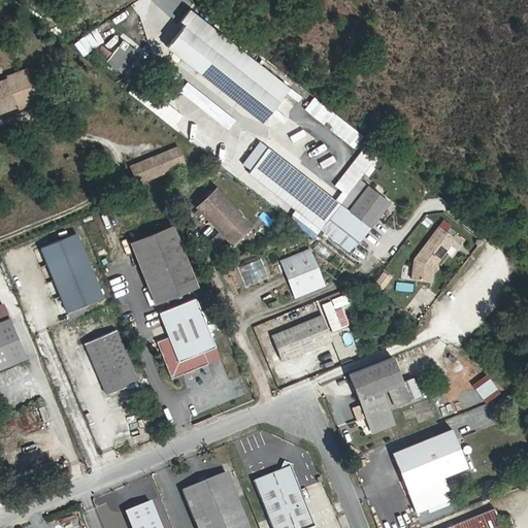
[(262,123),(288,89),(193,13),(166,46),(262,123)]
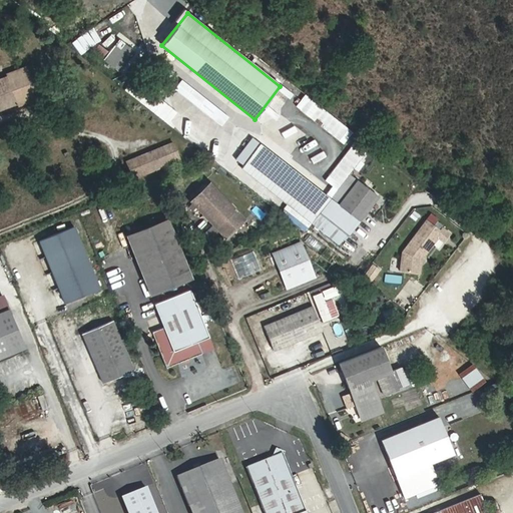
[(119,71),(132,54),(117,41),(108,52),(96,42),(91,49),(119,71)]
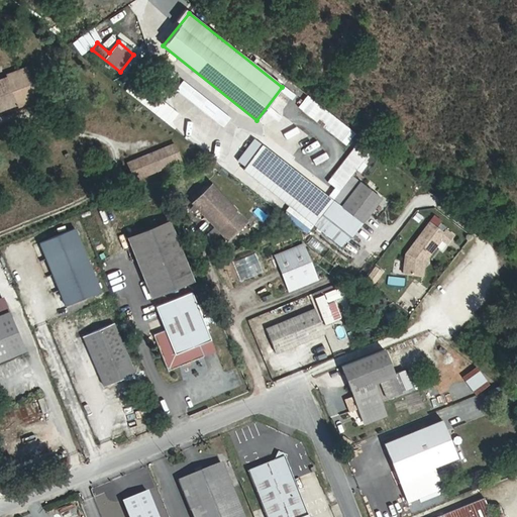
[(148,66),(143,61),(133,70),(138,76),(148,66)]
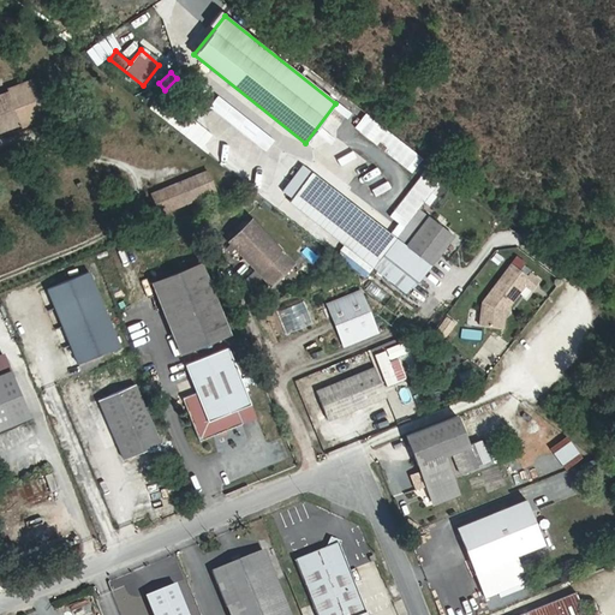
[(0,131),(45,114),(33,83),(0,94),(0,131)]
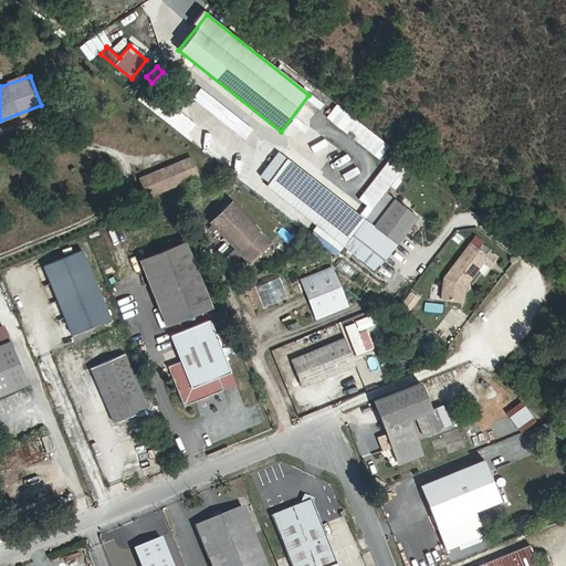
[(184,102),(171,116),(176,119),(188,105),(184,102)]
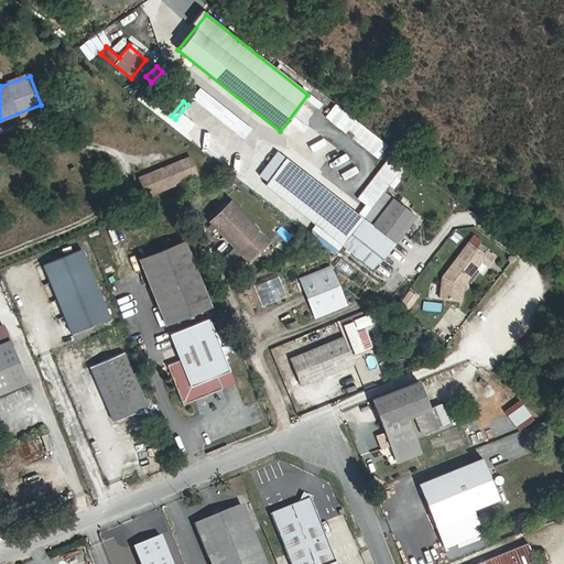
[(331,105),(324,118),(331,120),(337,107),(331,105)]
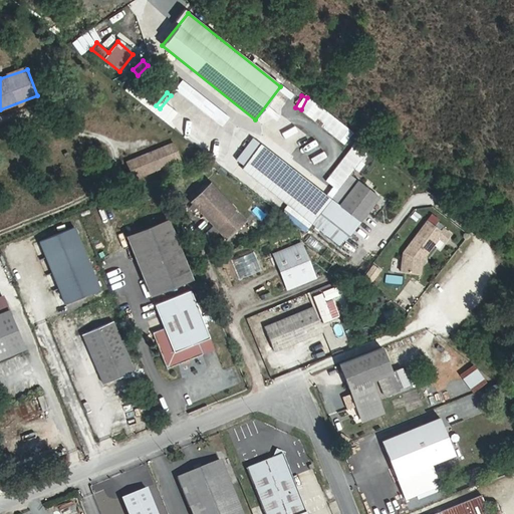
[(322,108),(312,121),(342,145),(352,133),(322,108)]
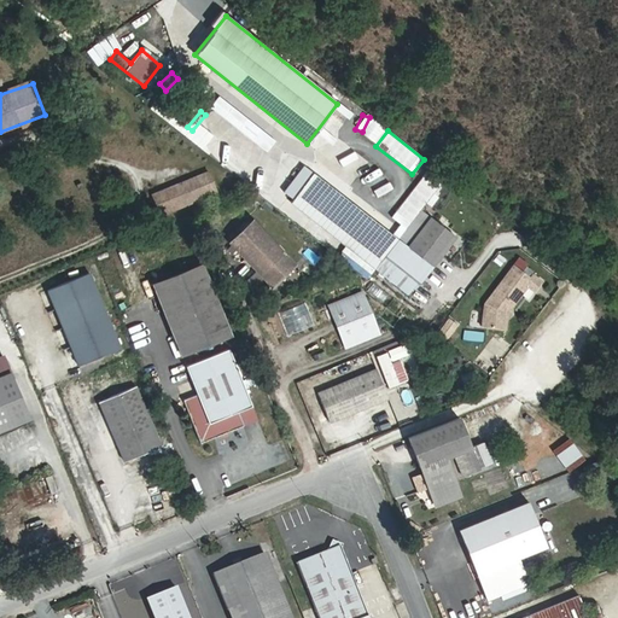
[(234,163),(249,145),(244,141),(228,158),(229,159),(234,163)]
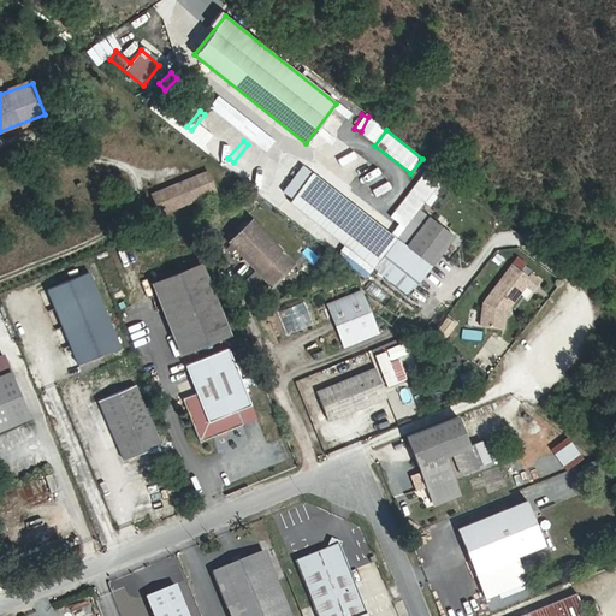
[(224,164),(229,159),(227,158),(218,150),(213,157),(224,164)]
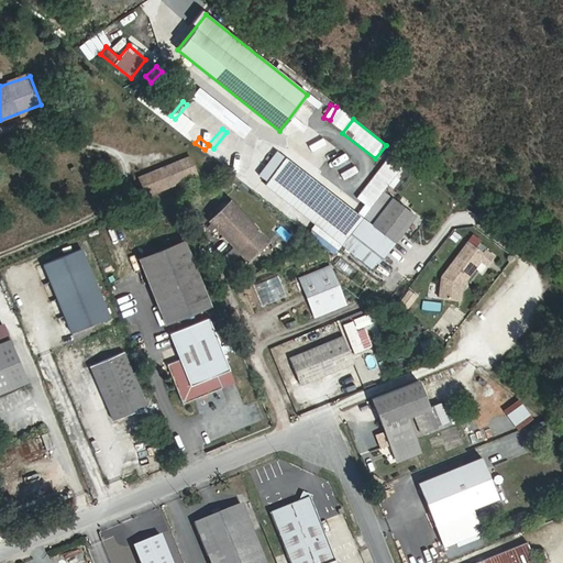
[(224,147),(218,163),(233,169),(239,153),(224,147)]
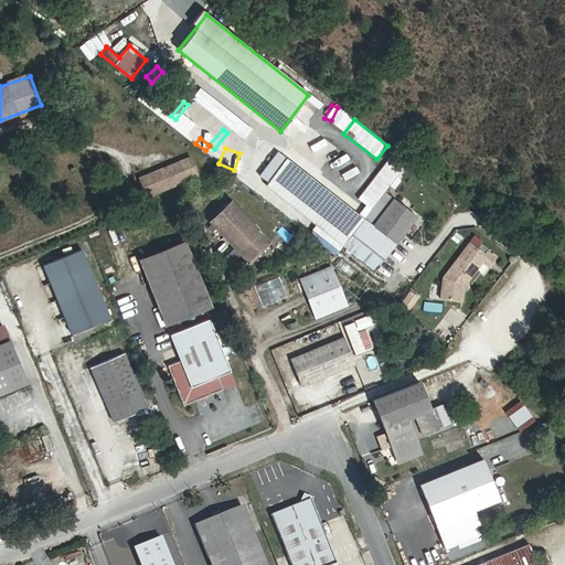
[(343,245),(363,219),(285,157),(284,159),(277,153),(259,176),(266,181),(264,184),(343,245)]
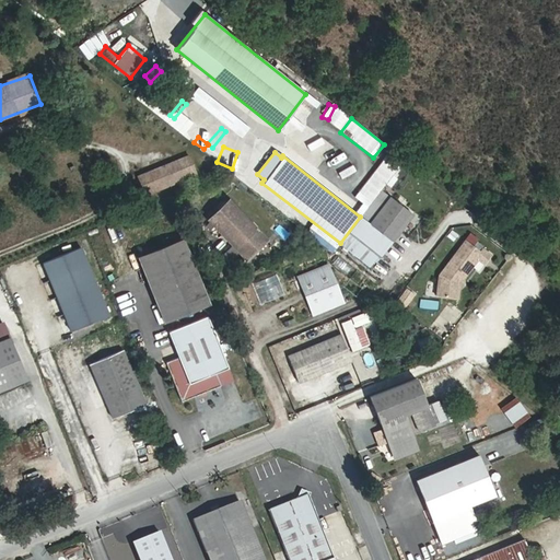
[(144,195),(197,174),(189,156),(138,178),(144,195)]
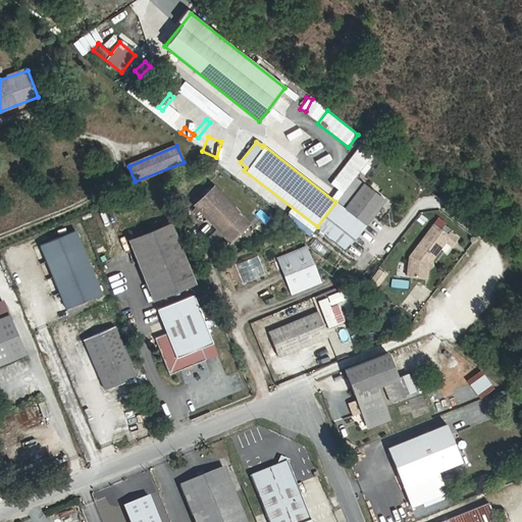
[(355,177),(335,202),(317,226),(344,248),(348,242),(351,244),(384,200),(355,177)]
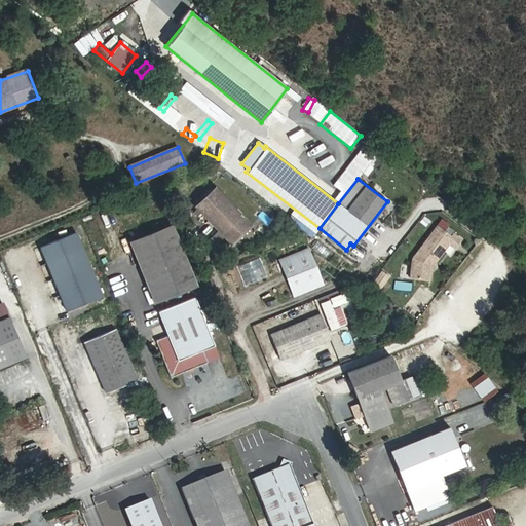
[(250,225),(214,187),(195,205),(231,242),(250,225)]
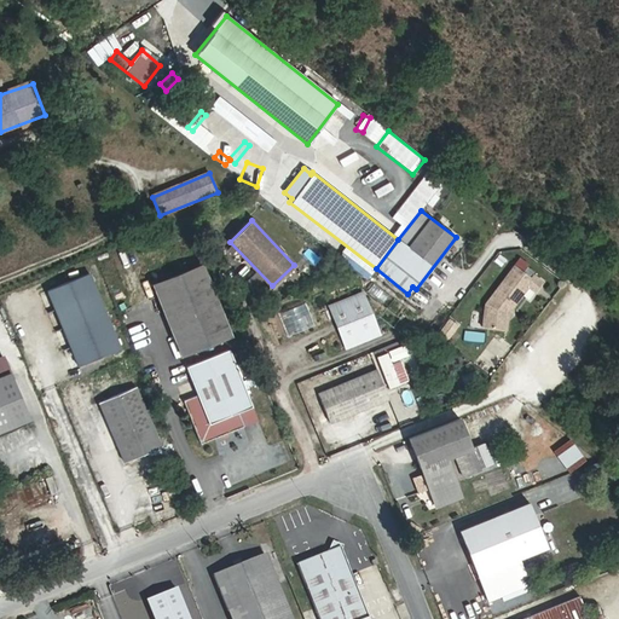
[(453,278),(457,272),(445,261),(440,266),(453,278)]
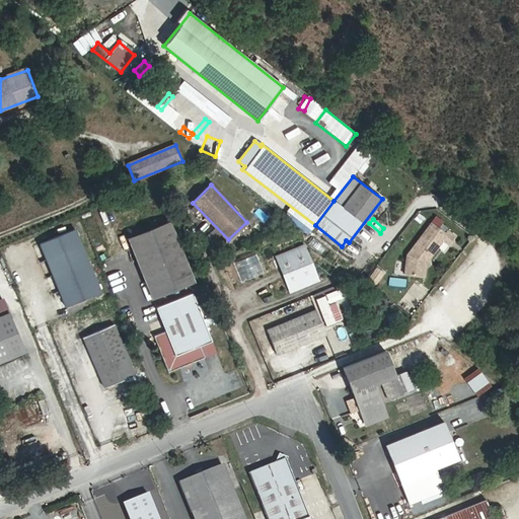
[(194,281),(168,221),(128,238),(152,298),(189,283),(194,281)]
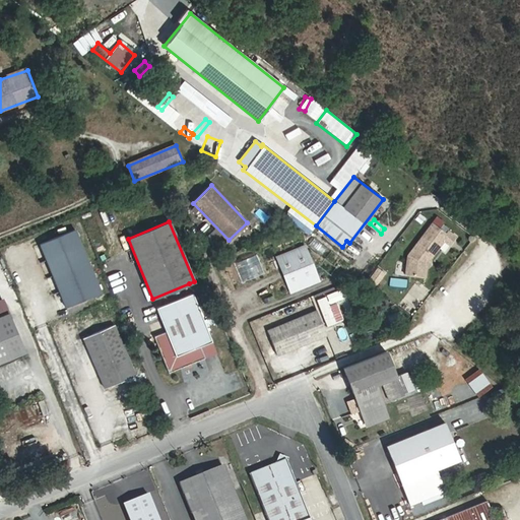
[(433,222),(407,254),(406,274),(426,277),(427,262),(444,240),(450,245),(456,237),(448,230),(446,233),(433,222)]
